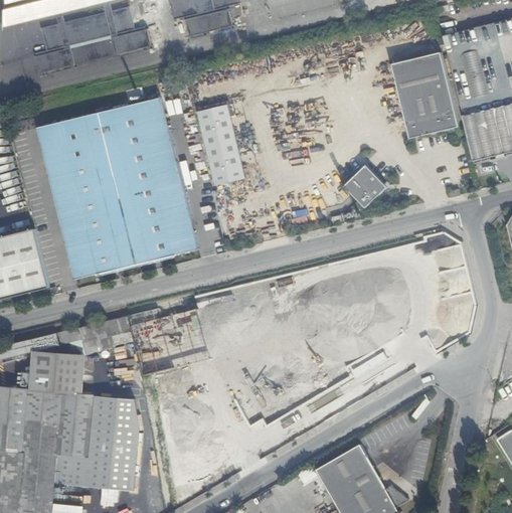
[(4,0),(3,27),(55,14),(57,21),(40,25),(45,47),(35,50),(36,53),(34,54),(38,70),(40,70),(40,73),(73,65),(72,62),(116,51),(117,54),(149,46),(149,43),(150,43),(147,27),(145,27),(144,23),(134,26),(128,4),(110,8),(109,2),(115,0),(168,0),(172,17),(185,14),(186,17),(183,17),(187,34),(189,33),(190,36),(201,34),(200,31),(216,26),(217,30),(230,27),(229,24),(231,23),(227,6),(226,7),(225,4),(237,1),(236,0),(4,0)]
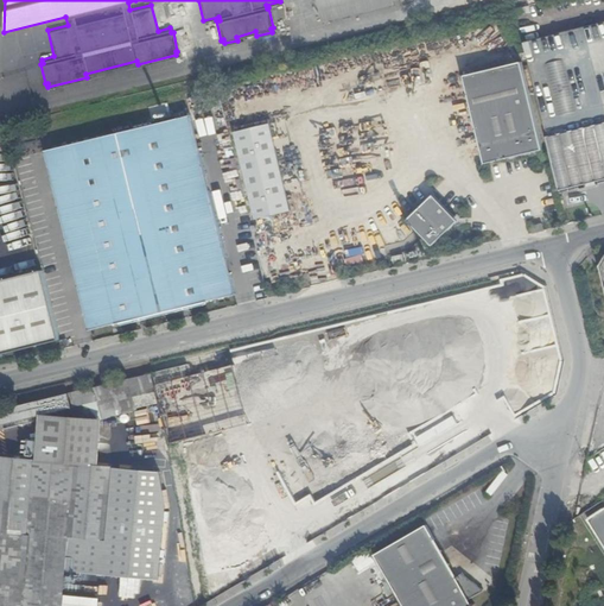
[(392,1),(390,0),(315,0),(320,19),(392,1)]
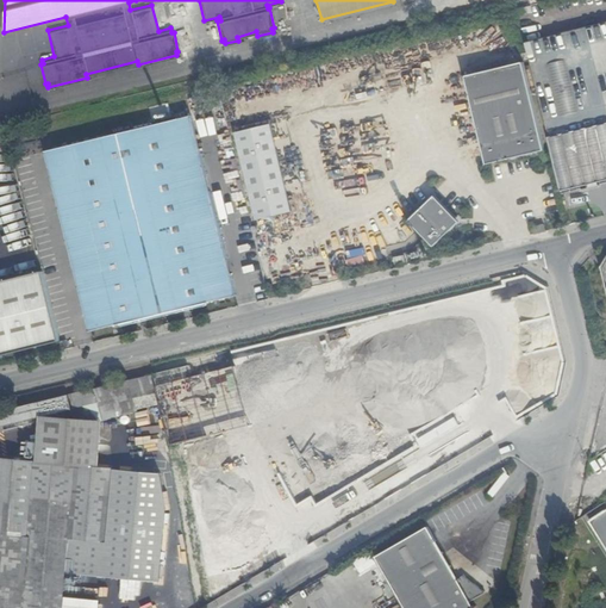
[(605,19),(523,41),(557,186),(605,173),(605,19)]
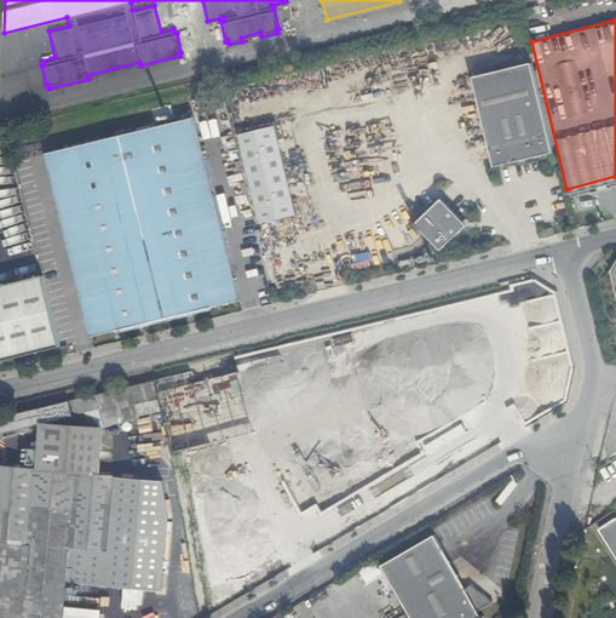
[(551,149),(529,58),(468,70),(490,161),(551,149)]
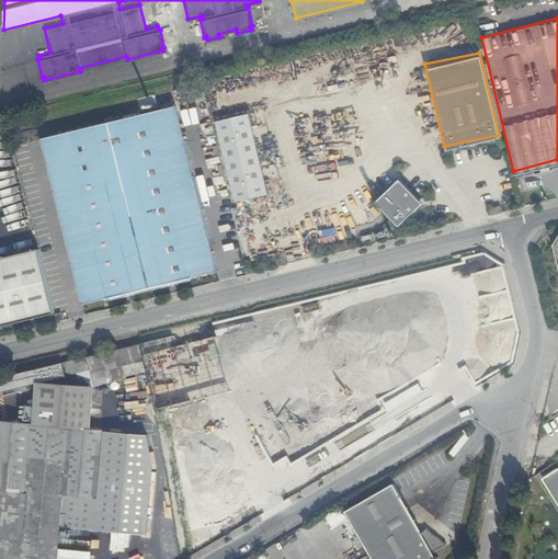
[(197,271),(214,267),(173,103),(40,135),(80,299),(107,294),(107,296),(197,274),(197,271)]
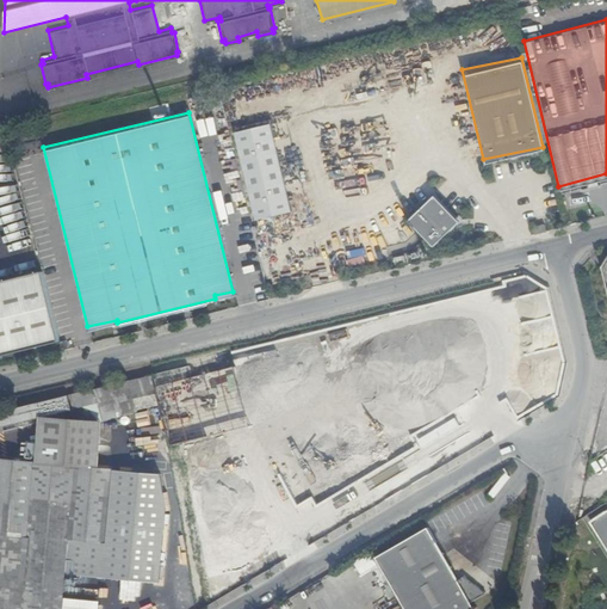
[(286,201),(267,112),(231,120),(251,209),(286,201)]
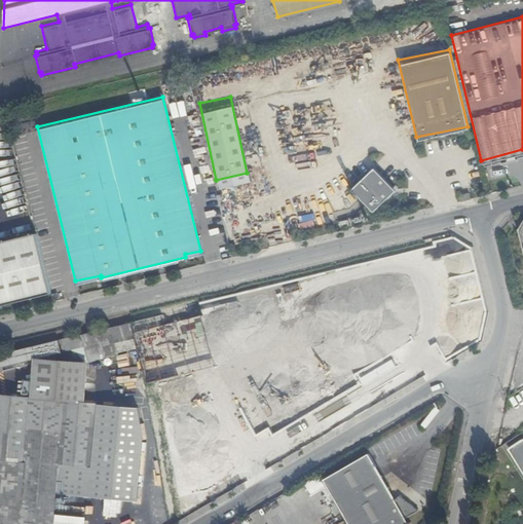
[(388,181),(372,163),(349,184),(370,208),(388,190),(394,190),(395,181),(388,181)]
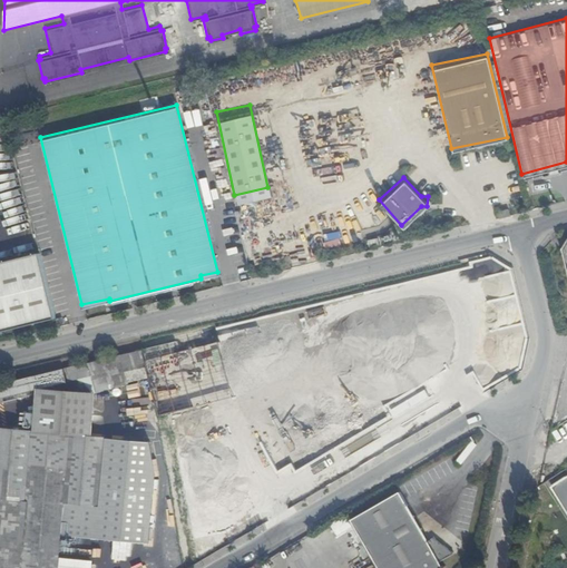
[(496,211),(497,218),(507,215),(505,207),(496,211)]
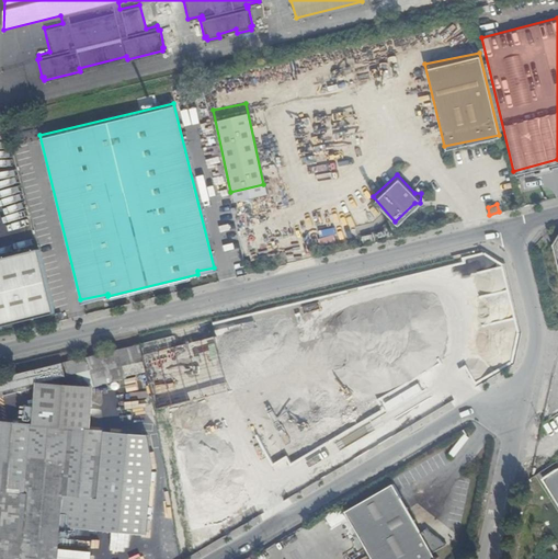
[(0,323),(54,311),(41,259),(0,266),(0,323)]
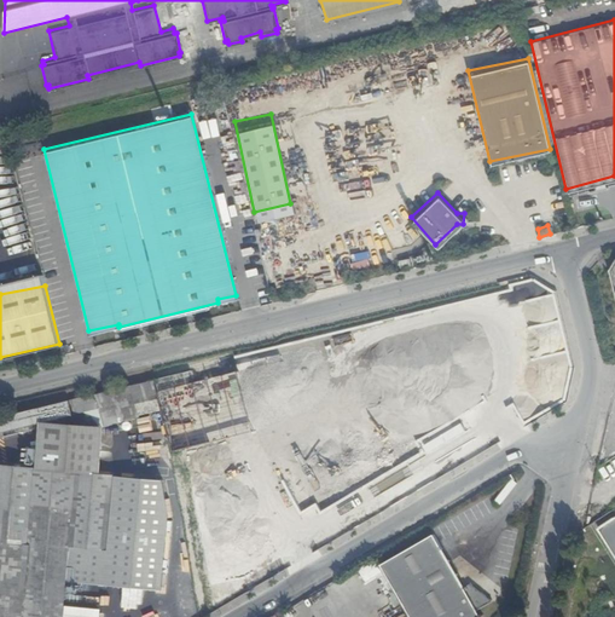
[(528,290),(485,301),(492,328),(534,316),(528,290)]
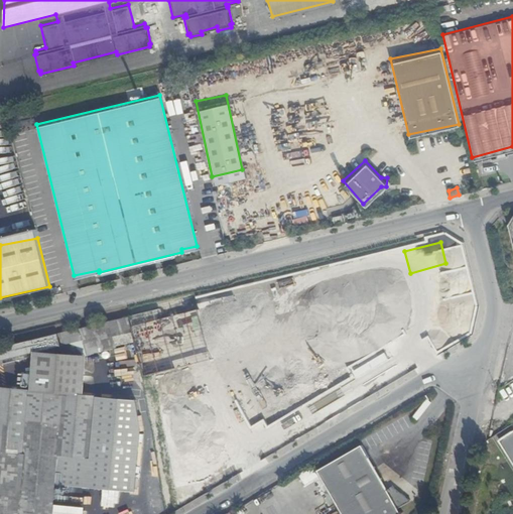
[(395,250),(351,261),(354,275),(355,278),(334,283),(344,324),(365,318),(362,309),(383,304),(381,293),(404,287),(395,250)]
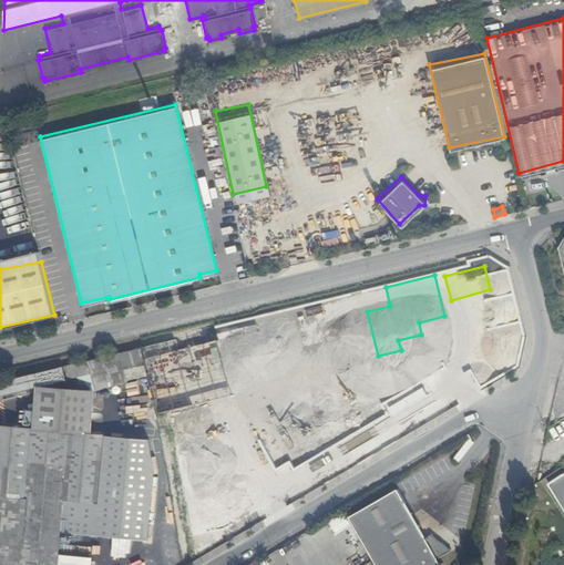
[(287,322),(295,352),(309,349),(303,324),(306,317),(318,315),(319,319),(389,302),(386,287),(285,312),(287,322)]
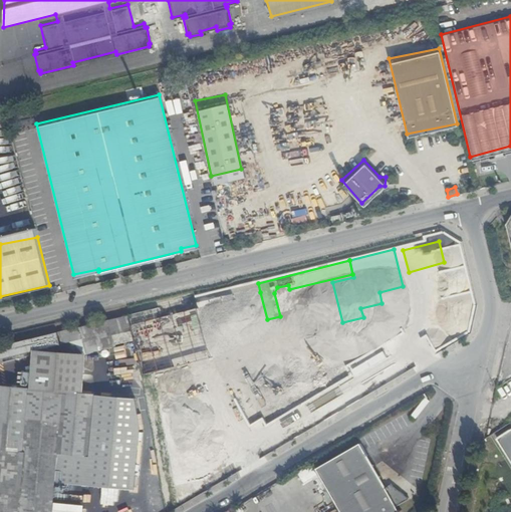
[(143,373),(273,341),(267,319),(260,292),(184,311),(182,301),(129,315),(134,341),(135,341),(143,373)]
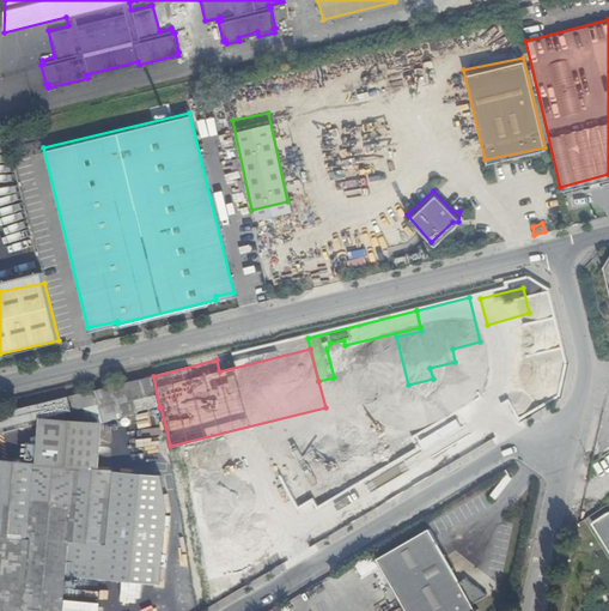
[(134,415),(159,407),(153,376),(69,397),(73,410),(97,404),(103,422),(119,418),(115,404),(132,400),(134,415)]
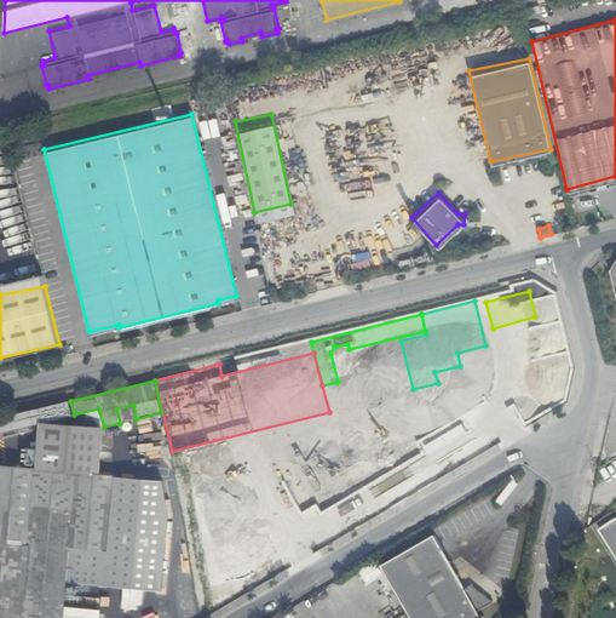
[(120,423),(136,419),(133,405),(116,408),(120,423)]
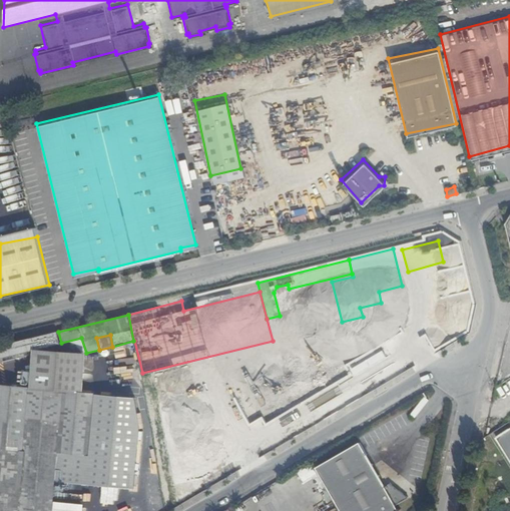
[(44,336),(26,340),(28,350),(47,346),(44,336)]
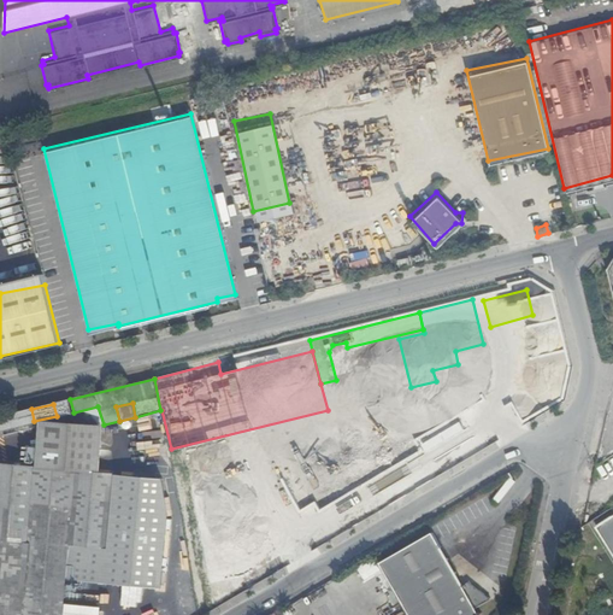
[(34,421),(31,409),(9,415),(11,427),(34,421)]
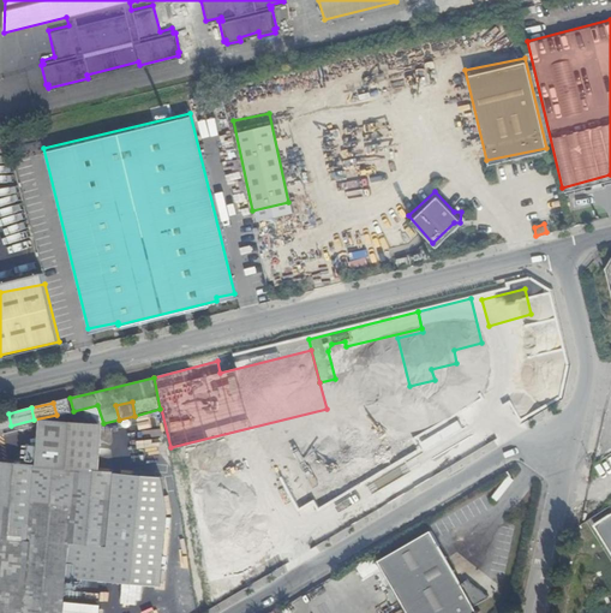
[(0,428),(11,426),(9,414),(0,415),(0,428)]
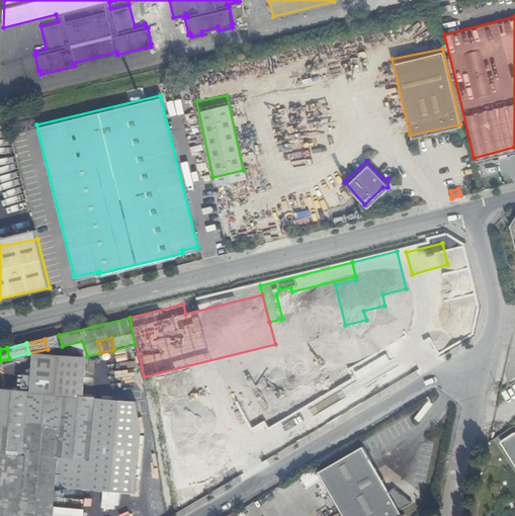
[(29,392),(80,397),(83,359),(32,354),(29,392)]
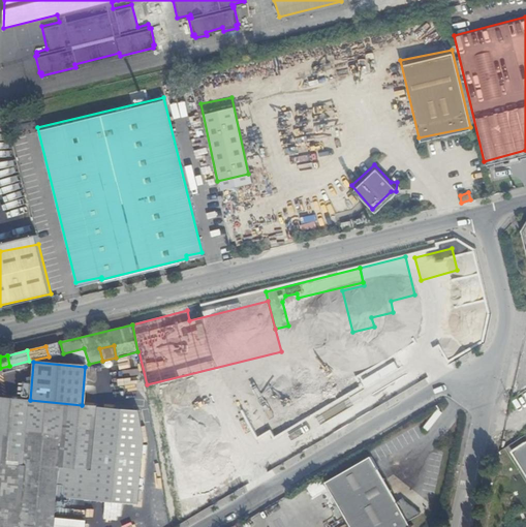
[(282,457),(298,447),(284,395),(286,395),(279,364),(256,369),(265,400),(263,400),(277,457),(282,455),(282,457)]
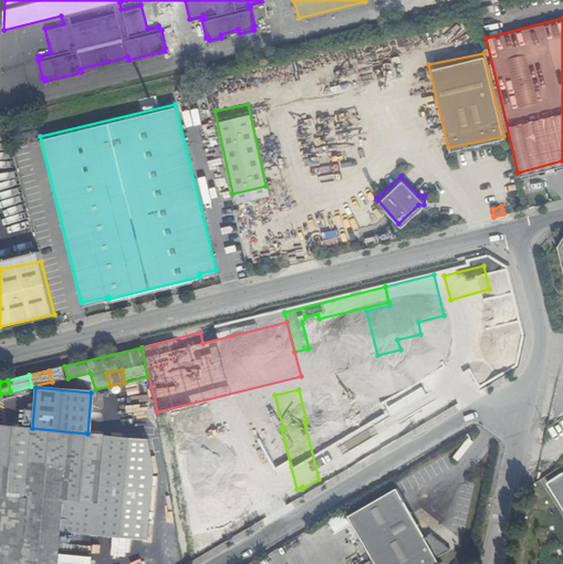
[(139,411),(121,410),(120,420),(138,421),(139,411)]
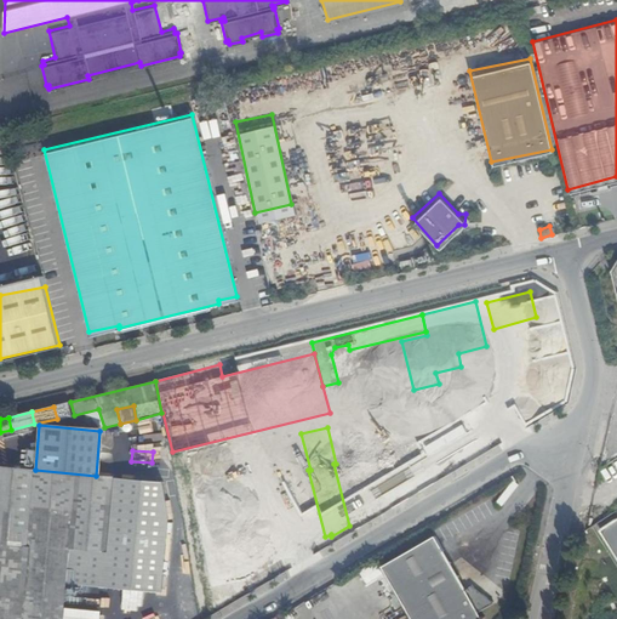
[(113,477),(96,476),(35,470),(0,466),(0,618),(61,618),(68,547),(106,551),(113,477)]
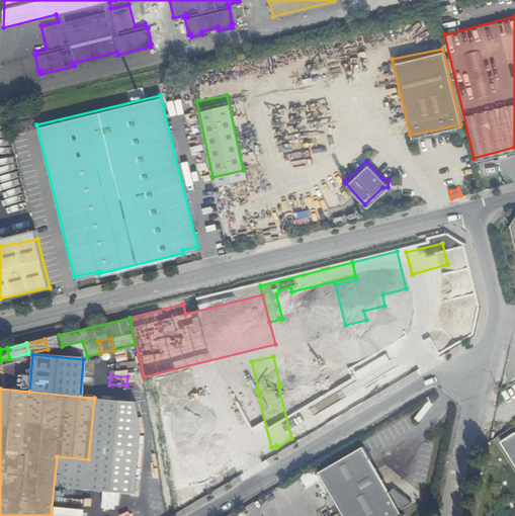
[(88,459),(86,487),(136,491),(140,434),(134,401),(94,398),(88,459)]
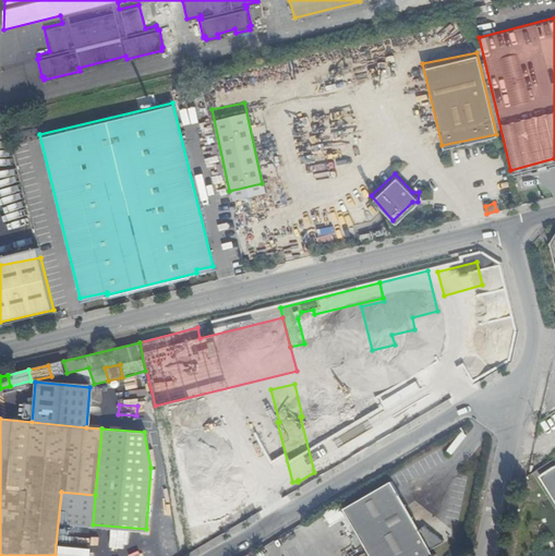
[(554,466),(538,478),(554,505),(554,466)]
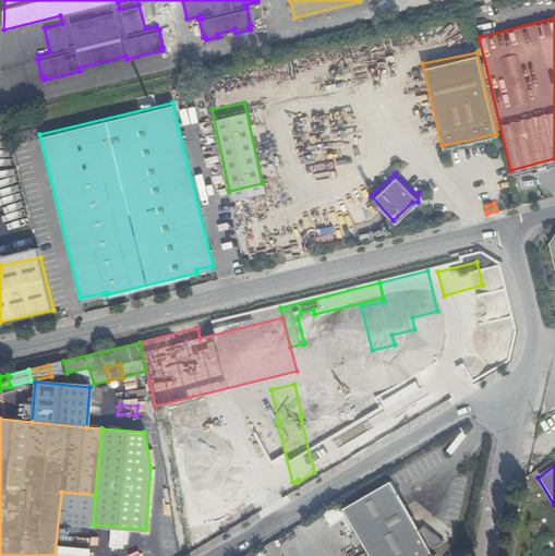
[(403,506),(389,481),(342,508),(369,555),(432,555),(429,550),(443,542),(423,526),(417,529),(410,517),(386,530),(381,520),(403,506)]
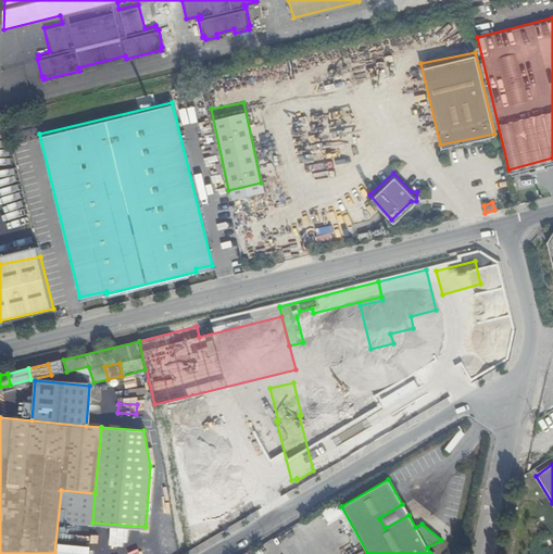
[(254,504),(250,496),(222,513),(223,515),(214,520),(217,526),(254,504)]
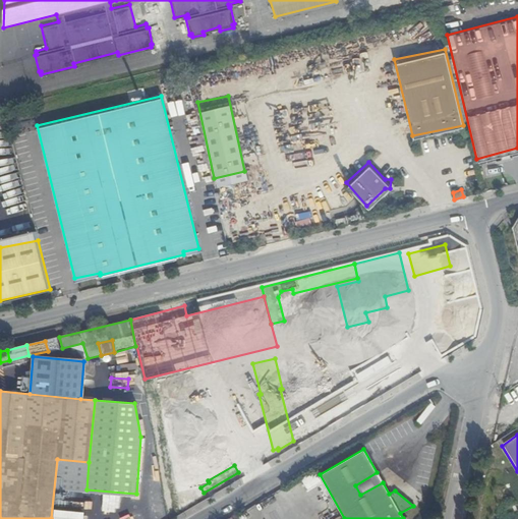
[(383,482),(377,472),(355,485),(360,495),(383,482)]
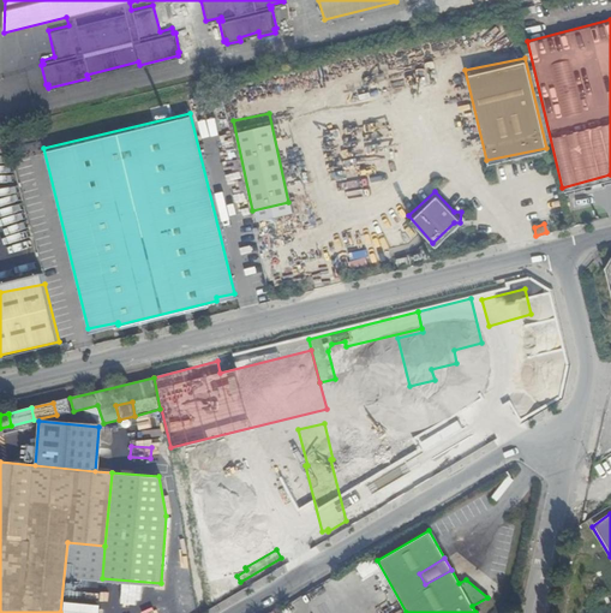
[(192,612),(198,609),(191,575),(162,581),(168,612),(192,612)]
